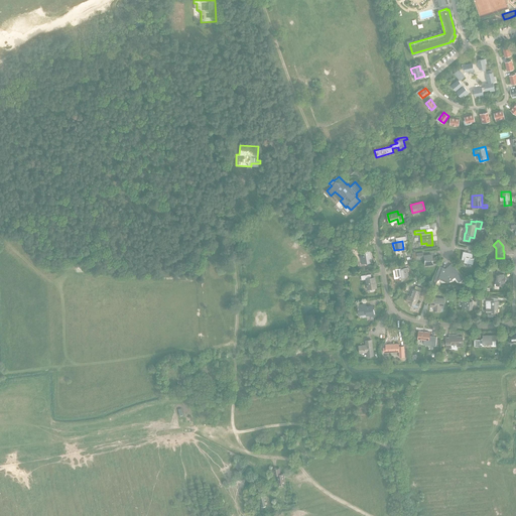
[(367,263),(372,262),(370,249),(366,250),(366,251),(360,252),(362,262),(367,262),(367,263)]
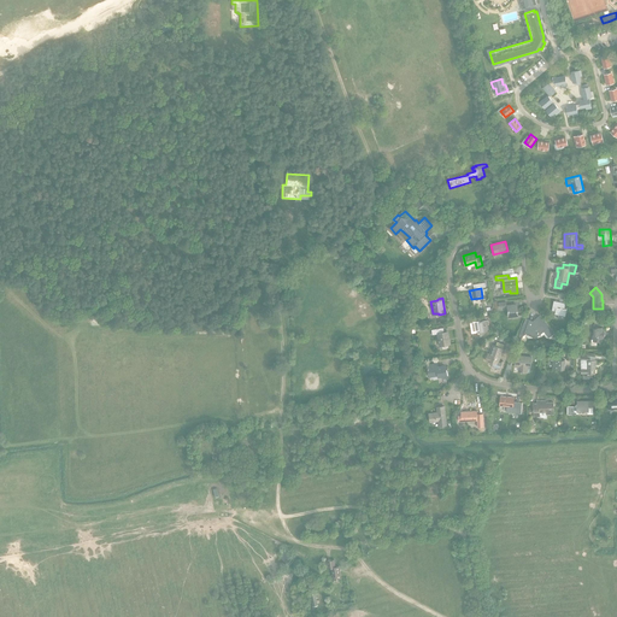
[(565,311),(566,311),(566,309),(564,307),(565,303),(553,300),(552,311),(554,312),(554,315),(565,317),(565,311)]
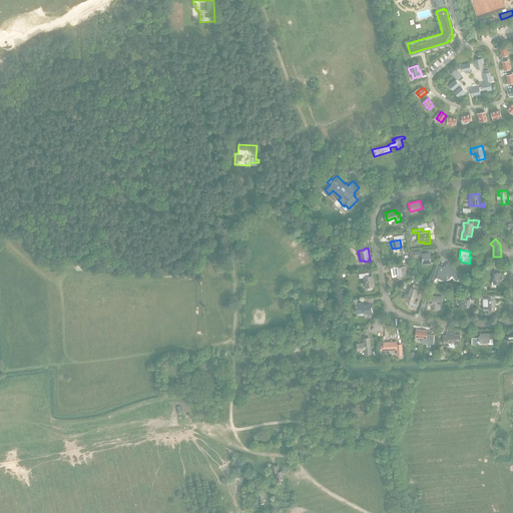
[(422,254),(423,263),(431,262),(430,253),(422,254)]
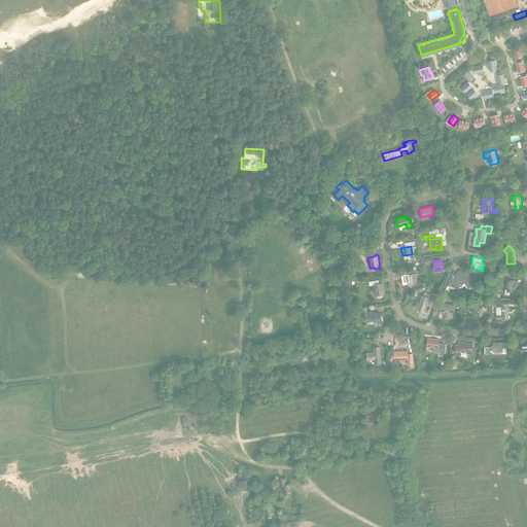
[(468,287),(472,284),(461,270),(455,275),(452,274),(448,284),(449,285),(450,282),(452,283),(456,287),(458,285),(460,283),(461,284),(464,282),(468,287)]
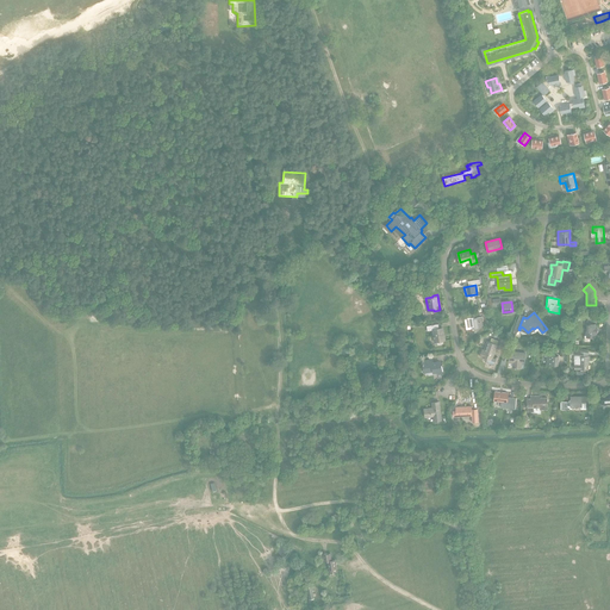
[(474,327),(474,331),(483,325),(481,317),(465,319),(466,328),(466,329),(470,328),(474,327)]
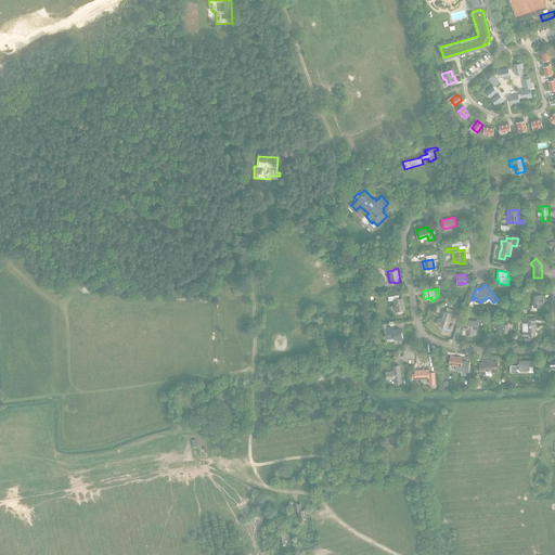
[(402,298),(399,299),(398,295),(388,296),(388,301),(394,300),(396,311),(404,309),(402,298)]
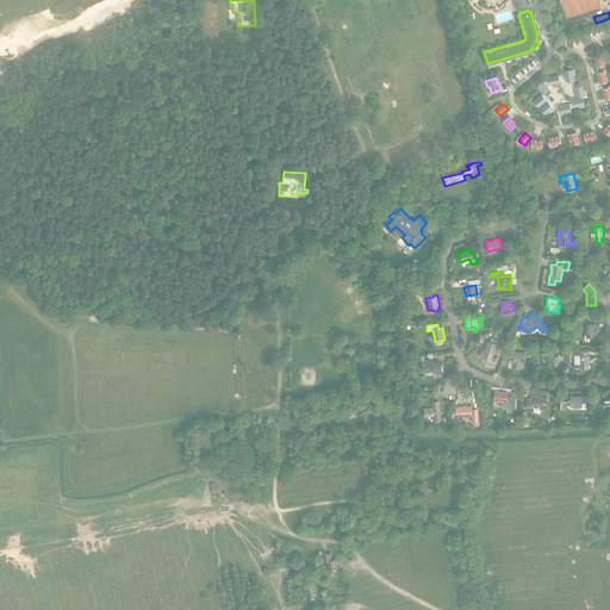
[(595,332),(597,332),(597,328),(595,328),(596,324),(586,324),(586,337),(595,337),(595,332)]
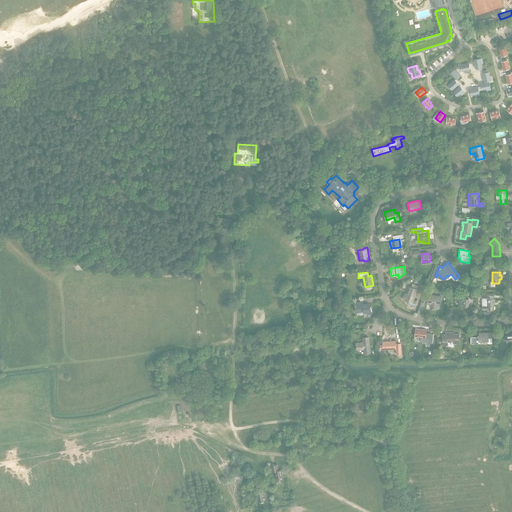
[(417,289),(419,289),(420,287),(418,286),(418,285),(412,283),(411,287),(408,286),(406,294),(404,293),(402,299),(409,301),(408,304),(414,306),(416,301),(413,300),(417,289)]
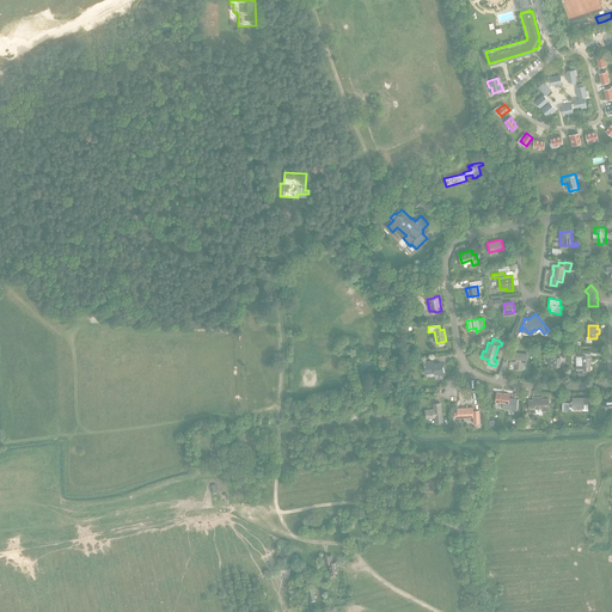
[(521,363),(526,365),(527,354),(512,353),(510,363),(514,363),(514,369),(520,369),(521,363)]
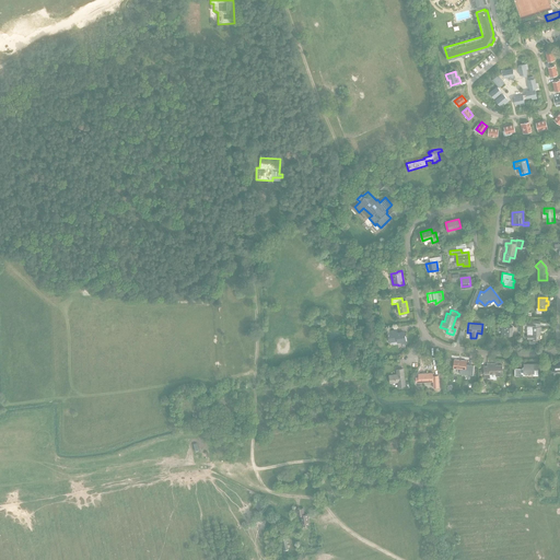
[(527,339),(539,339),(540,324),(527,324),(527,339)]
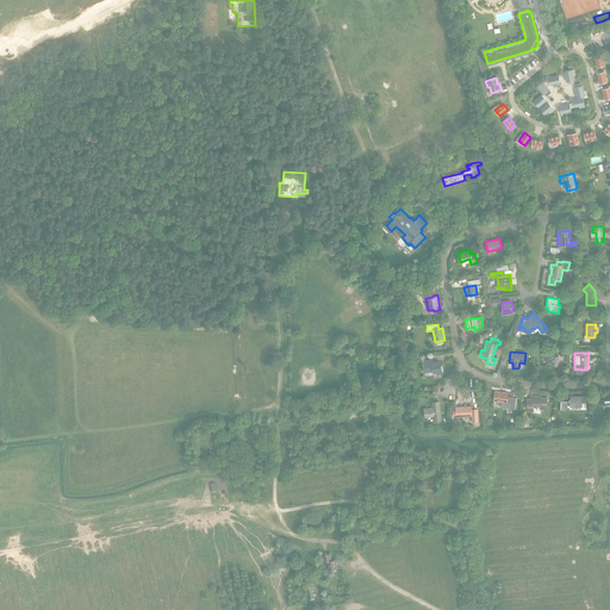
[(546,365),(558,366),(558,355),(547,355),(546,365)]
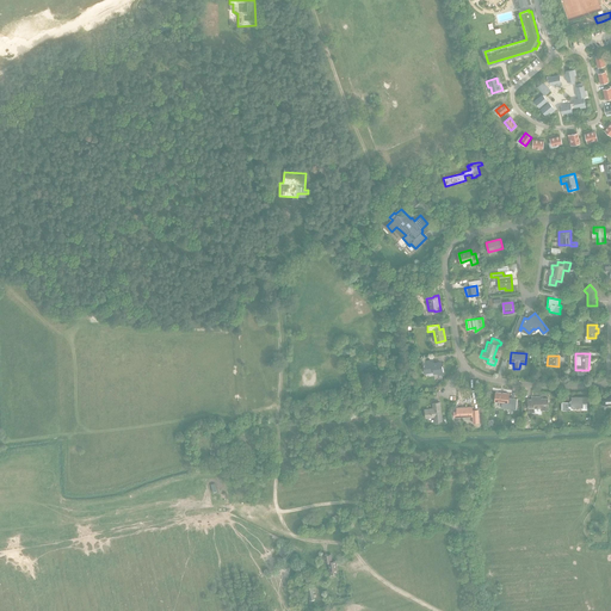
[(432,359),(423,362),(425,372),(433,371),(433,374),(442,371),(440,362),(433,364),(432,359)]
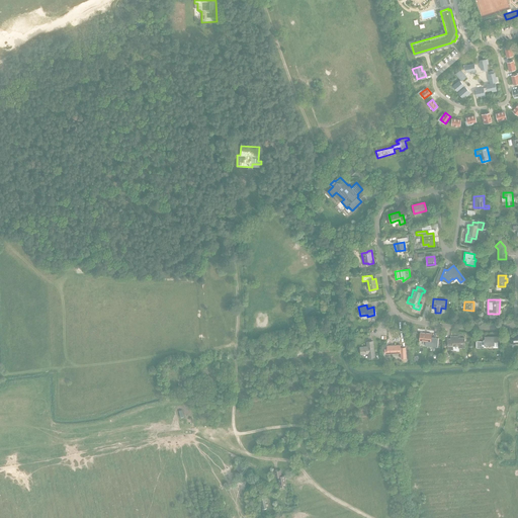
[(419,332),(419,340),(425,341),(425,346),(435,347),(436,338),(430,337),(431,333),(419,332)]
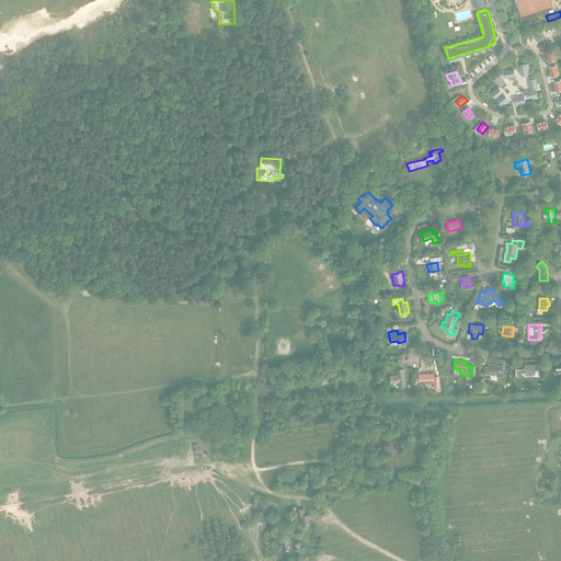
[(503,366),(496,366),(496,364),(488,365),(488,367),(484,367),(484,379),(490,379),(490,374),(496,374),(496,377),(503,377),(503,366)]
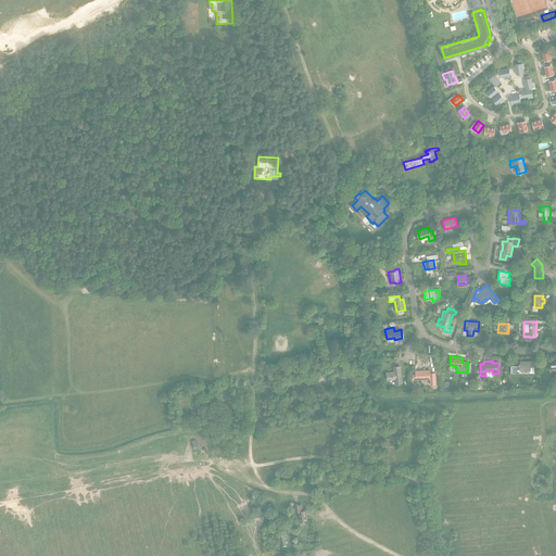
[(530,374),(533,374),(533,362),(520,361),(520,364),(519,364),(518,365),(518,366),(510,366),(510,373),(520,374),(520,370),(530,370),(530,374)]
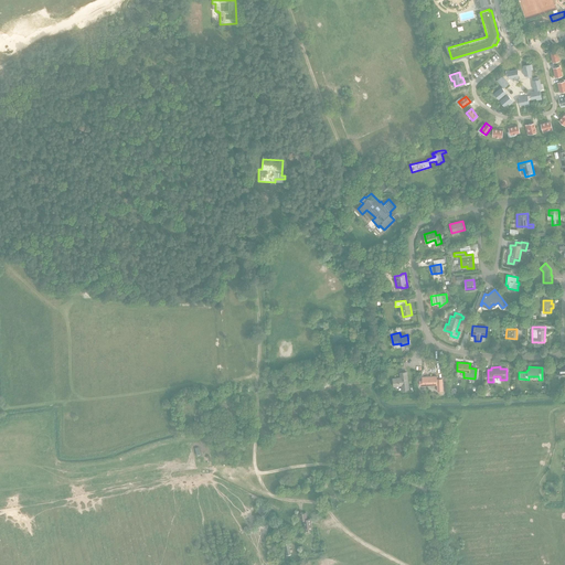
[(402,390),(408,390),(406,372),(400,373),(401,377),(393,379),(394,386),(402,385),(402,390)]
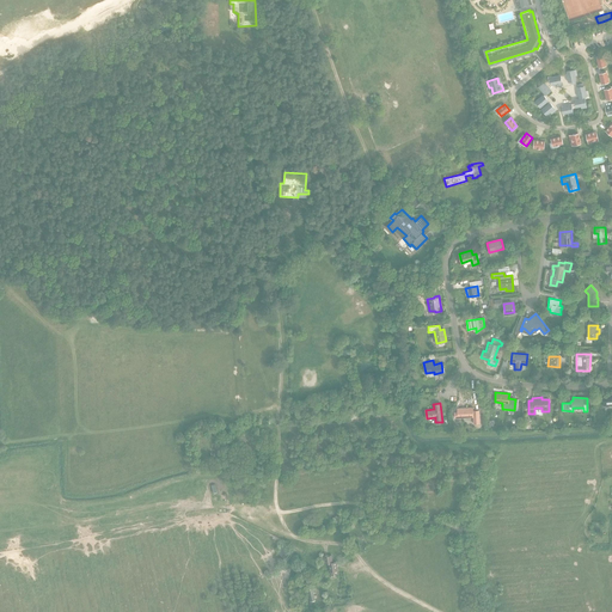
[(477,410),(472,410),(472,408),(457,409),(458,417),(472,417),(472,418),(477,418),(477,410)]
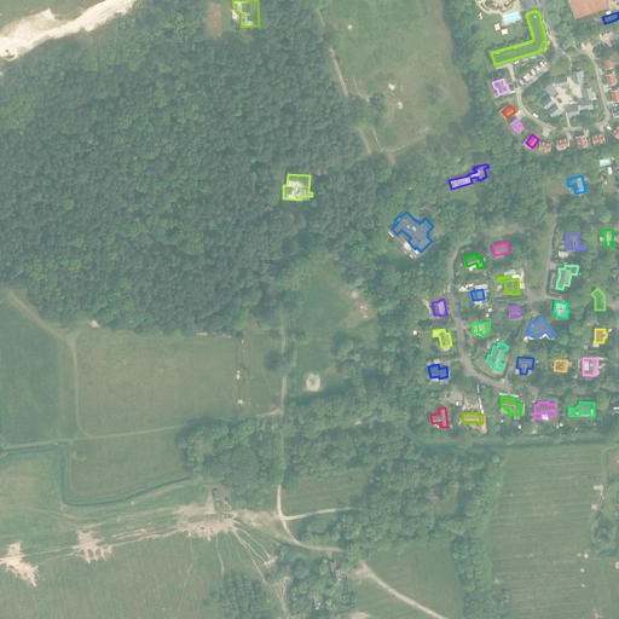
[(340,567),(336,568),(335,561),(328,562),(329,571),(333,570),(334,582),(342,580),(340,567)]
